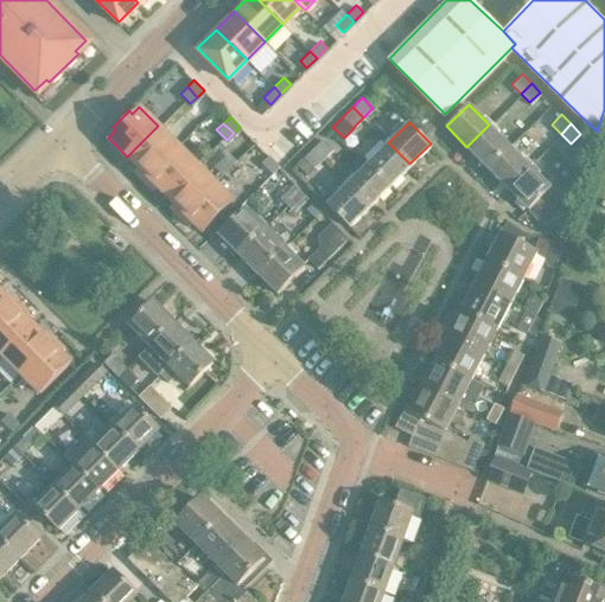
[(486,167),(509,145),(489,125),(466,147),(486,167)]
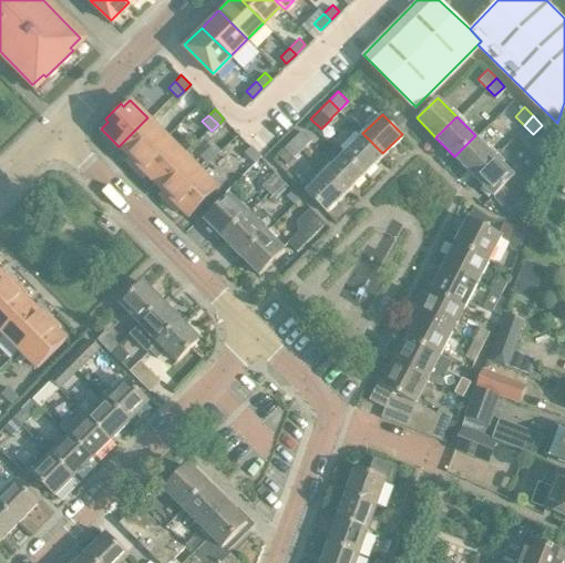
[(132,166),(164,134),(147,118),(119,146),(126,154),(123,157),(132,166)]
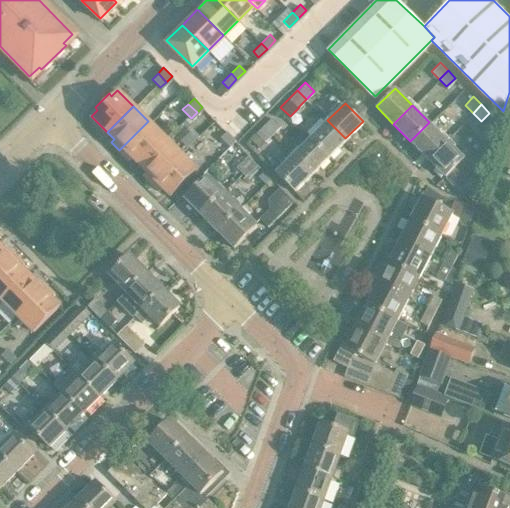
[(263,124),(272,133),(280,125),(271,116),(263,124)]
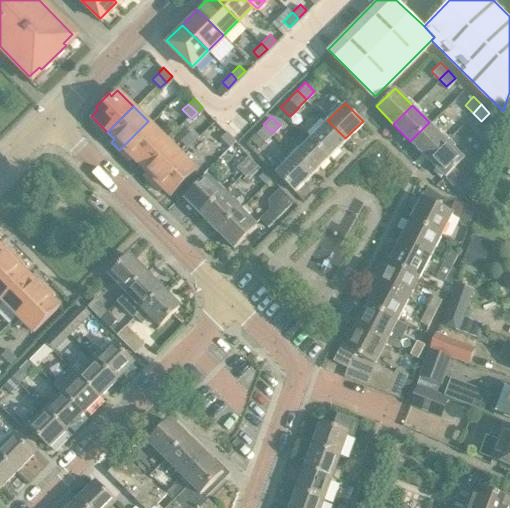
[(328,155),(345,138),(327,120),(310,137),(328,155)]
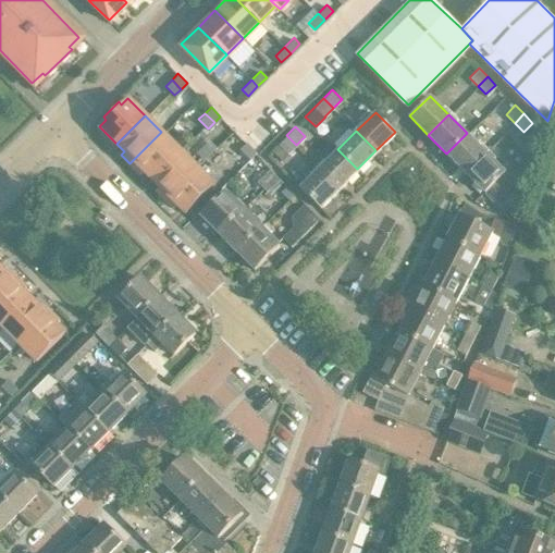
[(150,176),(179,149),(161,132),(130,163),(138,172),(142,169),(150,176)]
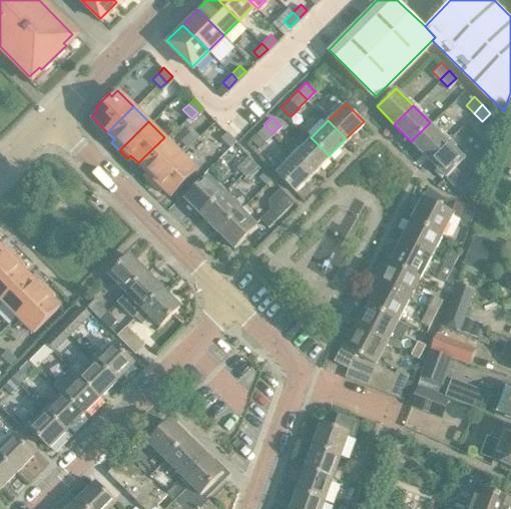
[(428,158),(447,139),(430,122),(411,141),(428,158)]
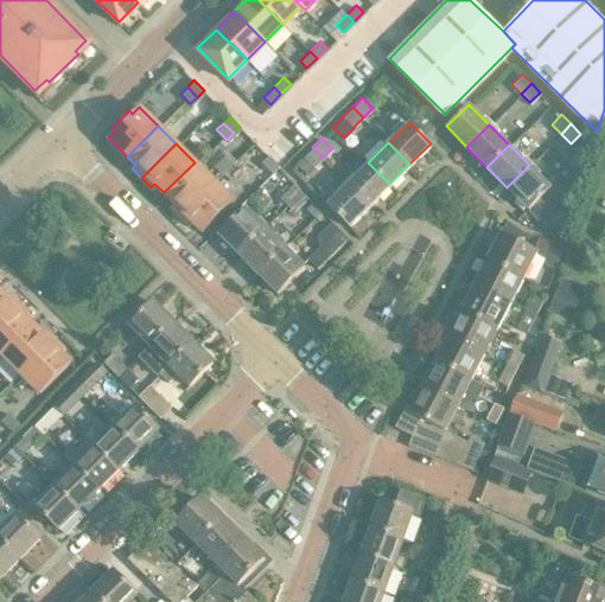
[(313,167),(323,158),(312,147),(303,157),(313,167)]
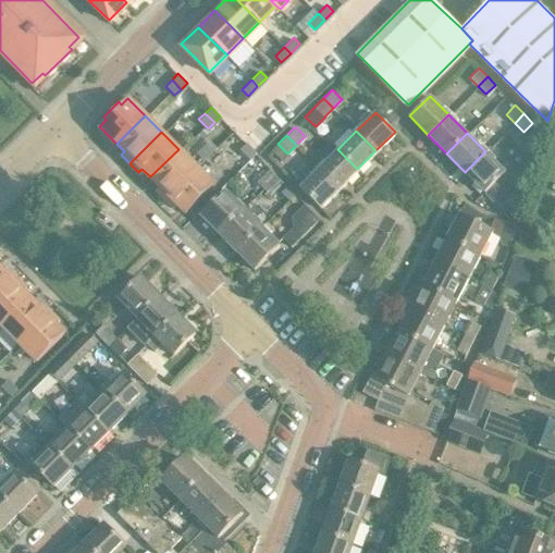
[(255,151),(245,142),(238,147),(248,157),(255,151)]
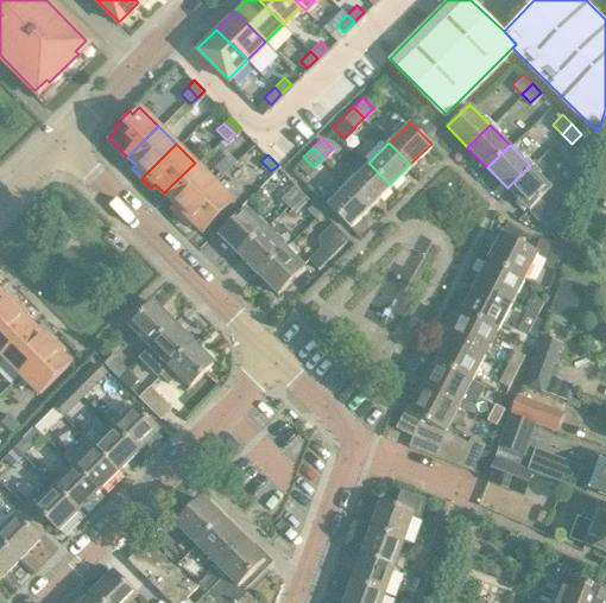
[(178,215),(213,181),(195,163),(164,192),(172,202),(168,205),(178,215)]
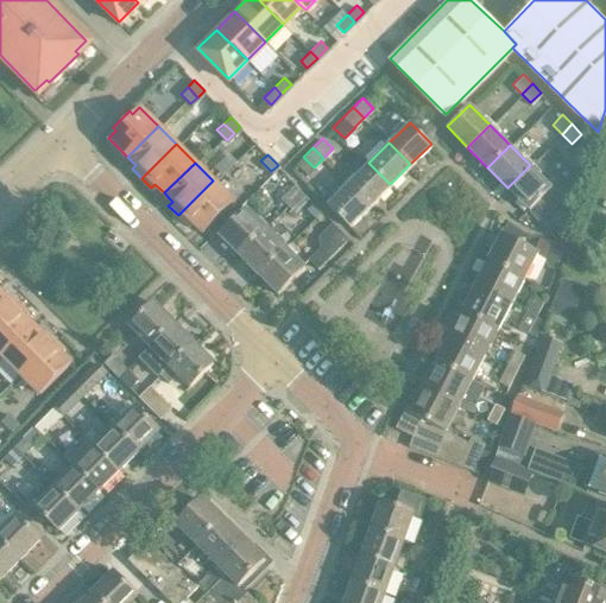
[(370,204),(390,184),(368,163),(348,183),(370,204)]
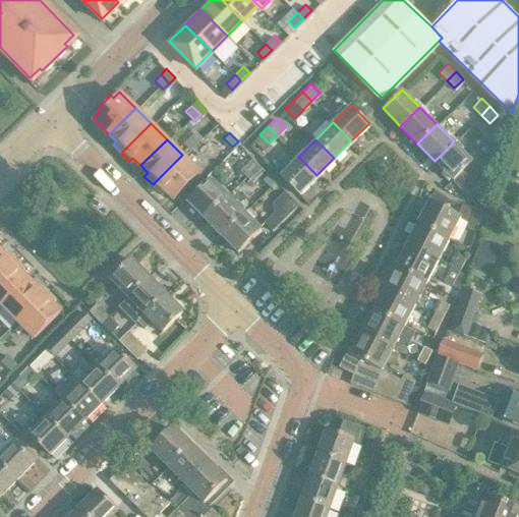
[(454,141),(435,161),(452,178),(471,159),(454,141)]
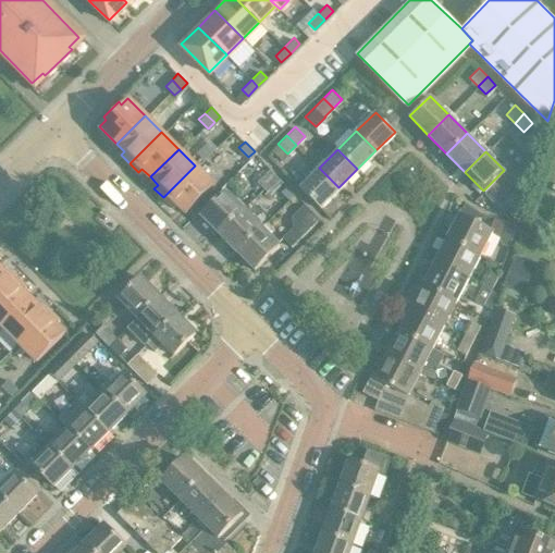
[(184,211),(212,183),(195,166),(163,197),(171,206),(175,203),(184,211)]
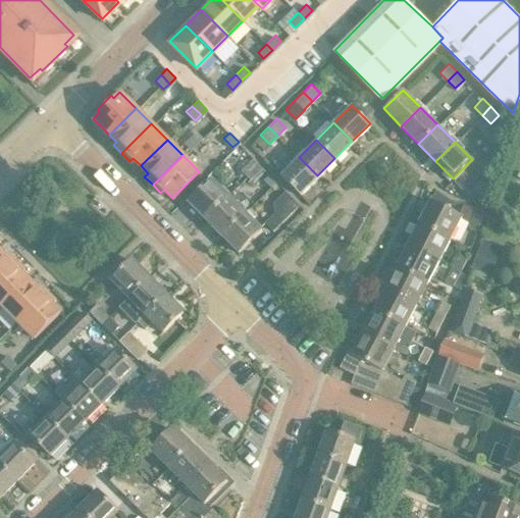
[(252,157),(241,169),(247,175),(258,163),(252,157)]
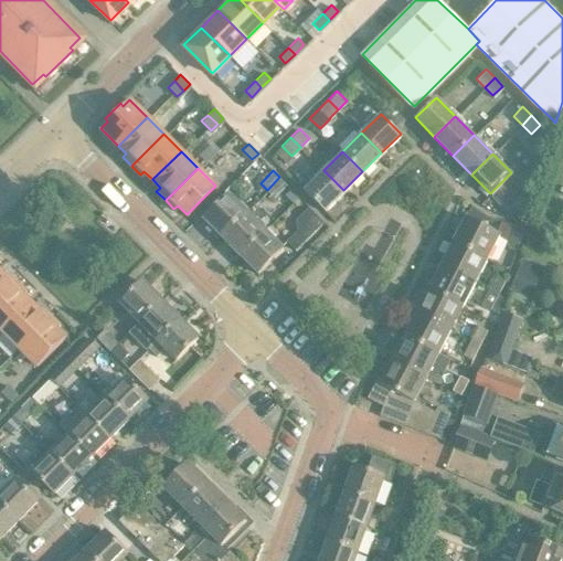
[(325,210),(343,190),(324,170),(305,190),(325,210)]
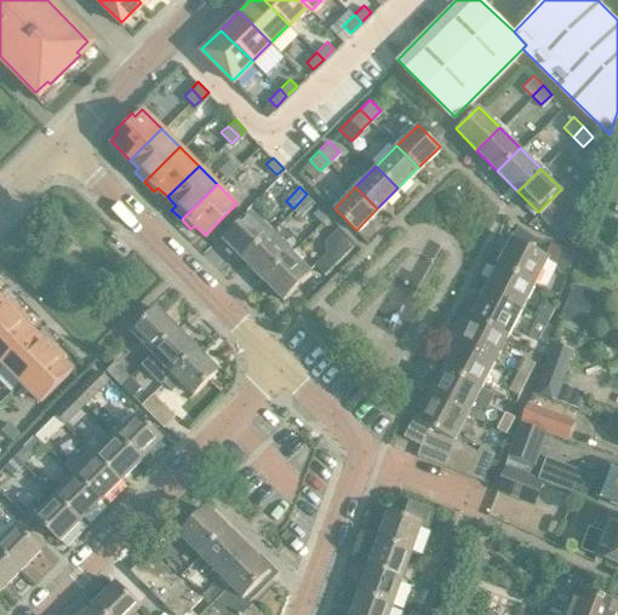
[(307,194),(293,208),(301,216),(315,201),(307,194)]
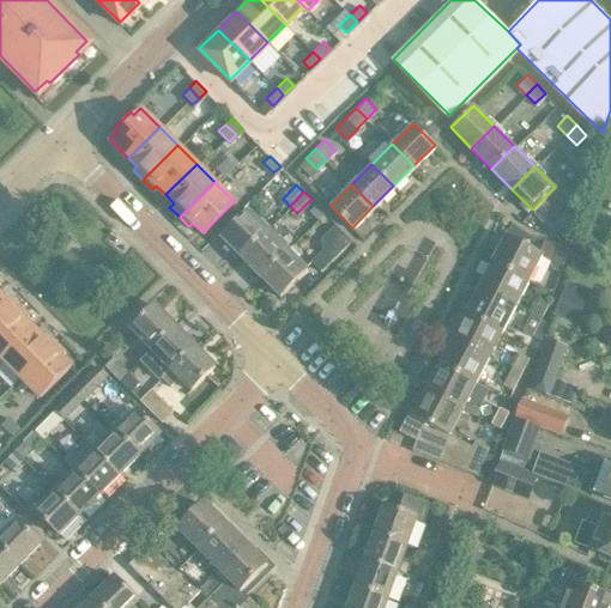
[(241,256),(268,229),(248,208),(221,236),(241,256)]
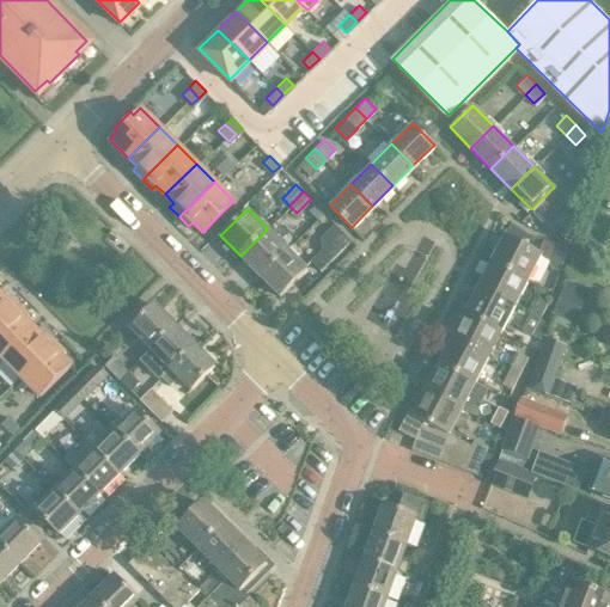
[(319,269),(351,238),(334,221),(319,235),(321,247),(309,258),(319,269)]
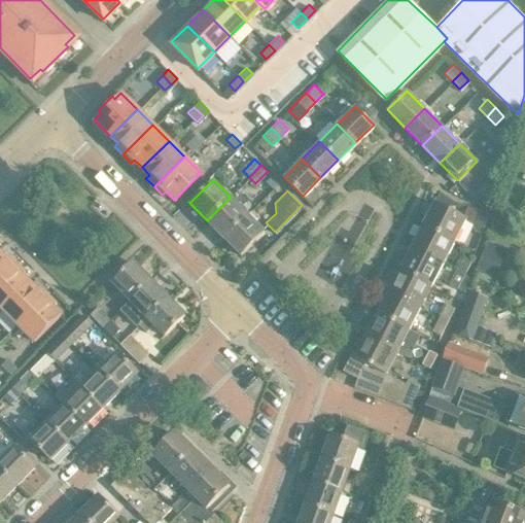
[(223,237),(247,213),(231,197),(207,220),(223,237)]
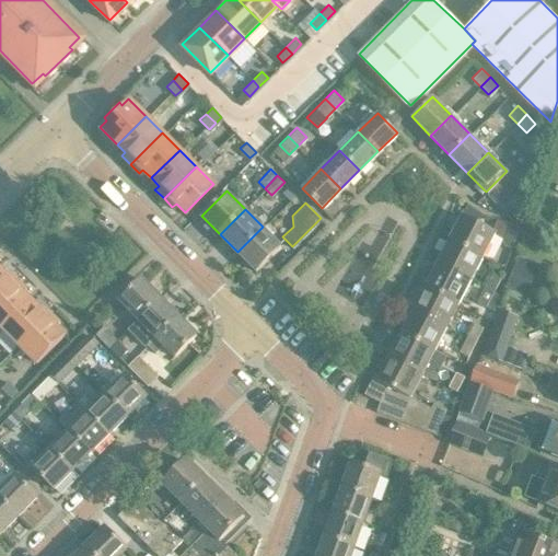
[(449,238),(481,255),(495,231),(461,215),(449,238)]
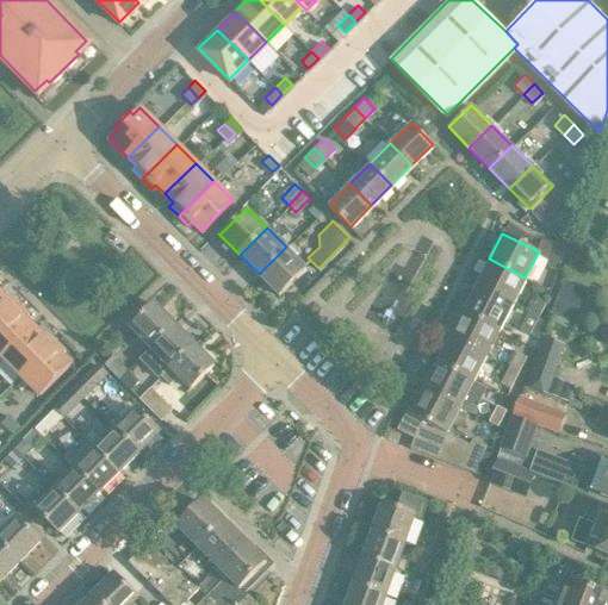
[(286,247),(259,274),(278,293),(305,266),(286,247)]
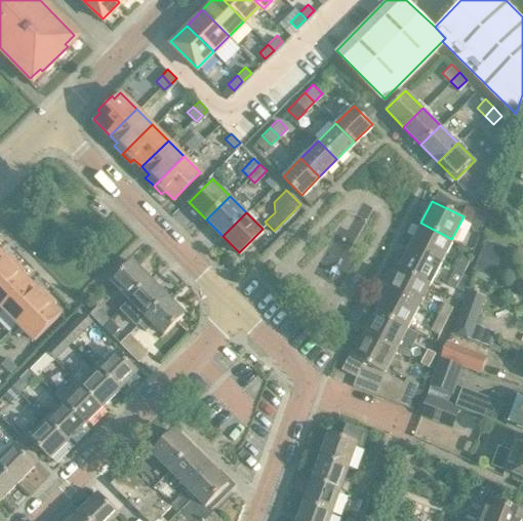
[(479,231),(484,215),(476,212),(471,228),(479,231)]
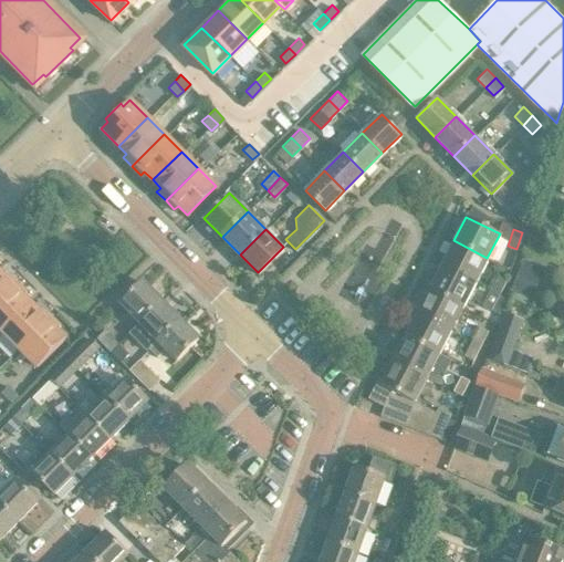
[(474,281),(487,258),(453,240),(441,263),(474,281)]
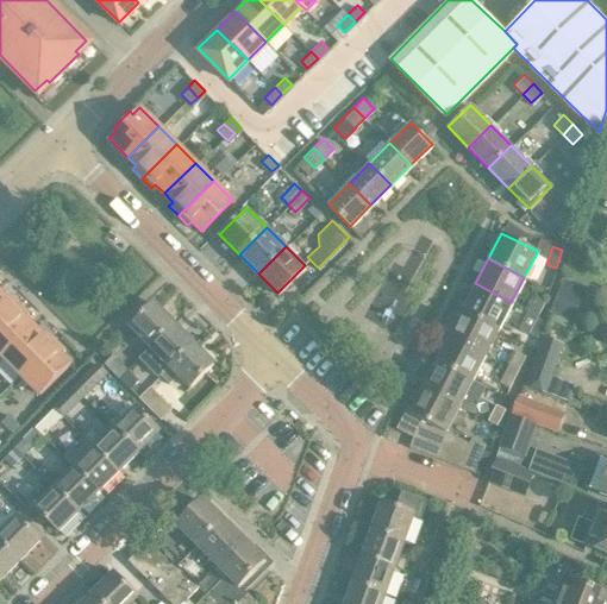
[(548,309),(570,319),(583,285),(562,277),(548,309)]
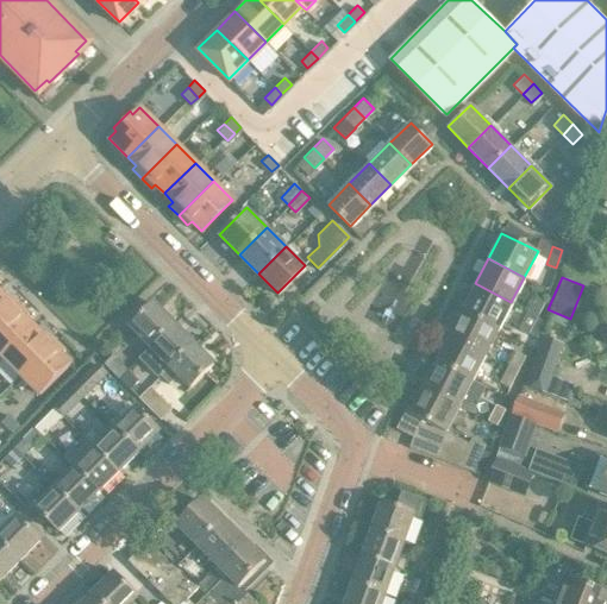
[(498,328),(511,302),(475,283),(462,309),(498,328)]
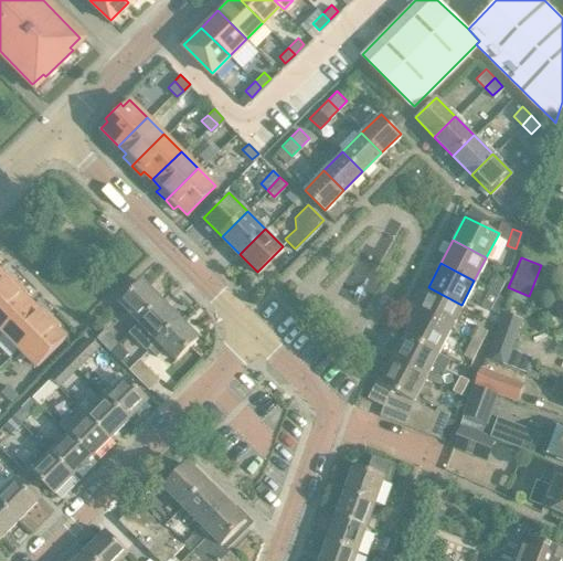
[(0,296),(17,281),(8,272),(3,275),(0,271),(0,296)]
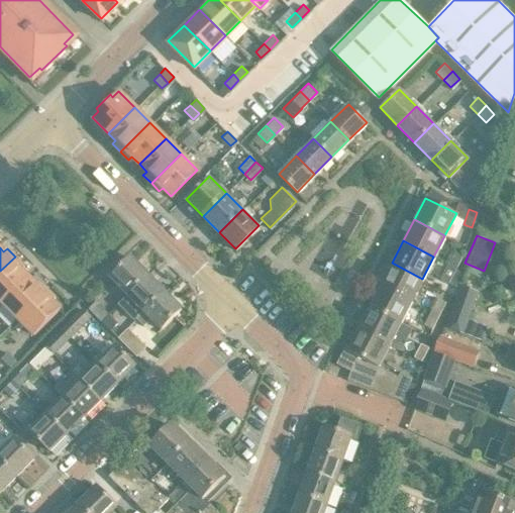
[(446,264),(454,268),(462,254),(453,249),(446,264)]
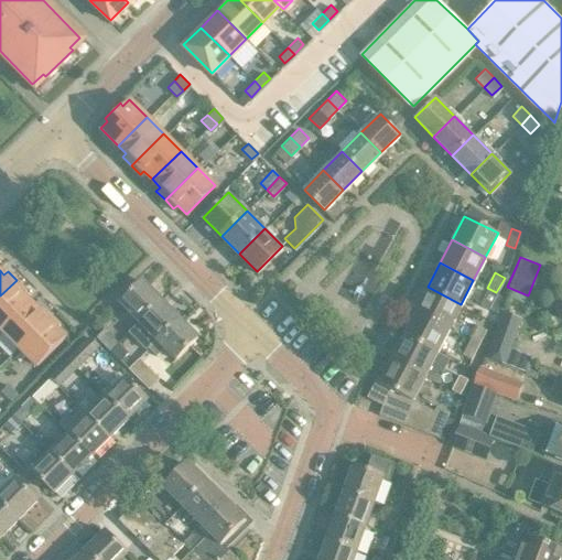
[(0,327),(1,329),(29,300),(21,292),(25,289),(17,280),(0,295),(0,327)]
